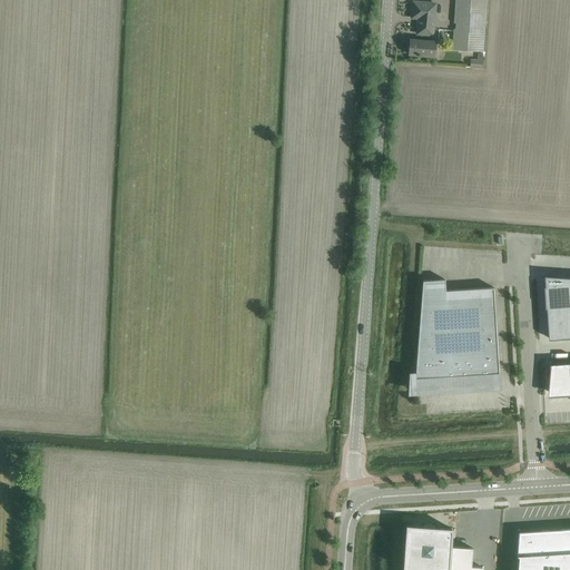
[(455,0),(455,6),(452,50),(480,52),(483,8),(483,0),(455,0)]
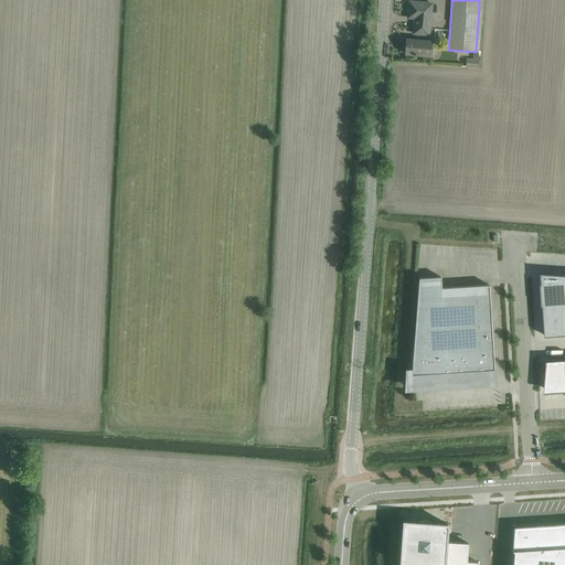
[(413,33),(424,34),(428,34),(432,3),(409,2),(408,18),(415,18),(415,24),(414,24),(413,33)]
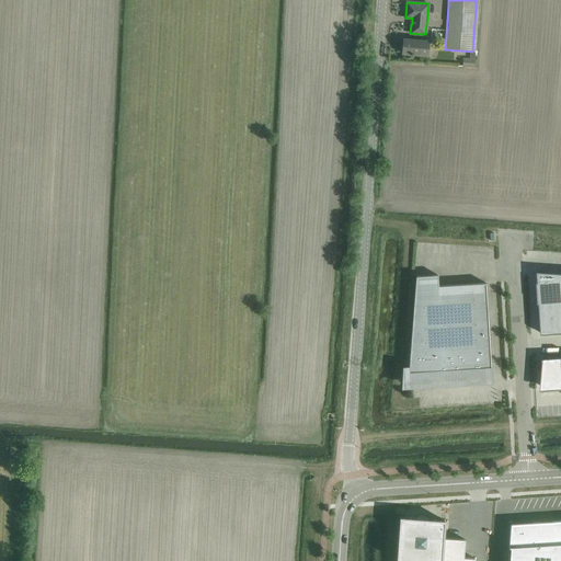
[(402,53),(413,54),(428,55),(430,41),(403,38),(402,53)]
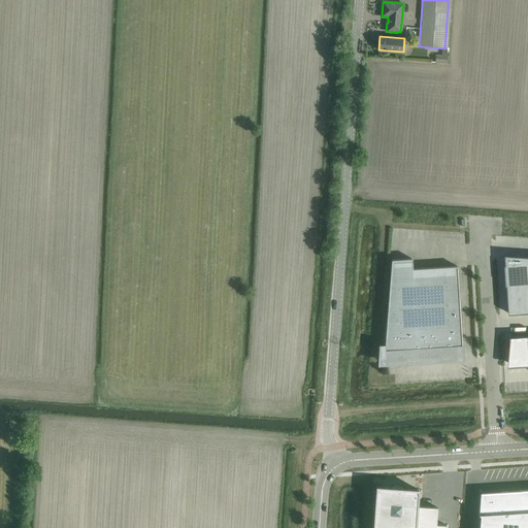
[(527,256),(506,255),(509,315),(527,312),(527,256)]
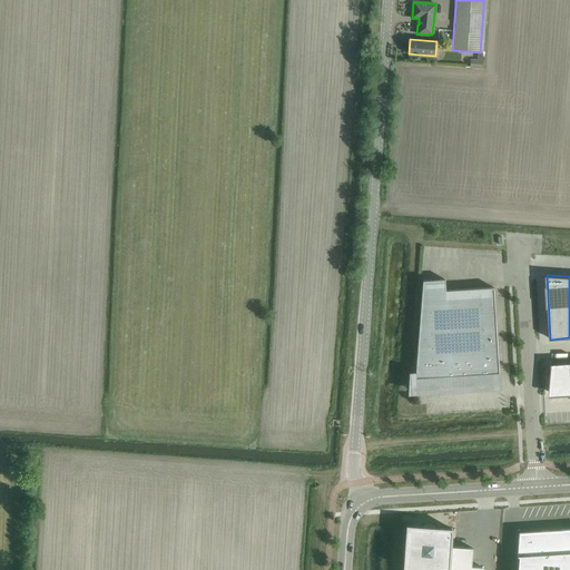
[(413,373),(414,393),(454,391),(454,386),(472,385),(472,386),(500,385),(493,287),(445,291),(444,279),(423,281),(415,373),(413,373)]
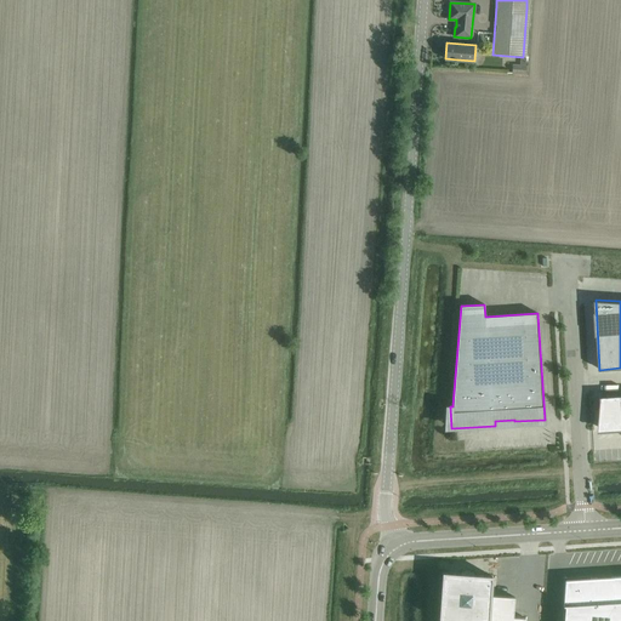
[(620,396),(600,397),(603,431),(620,429),(620,396)]
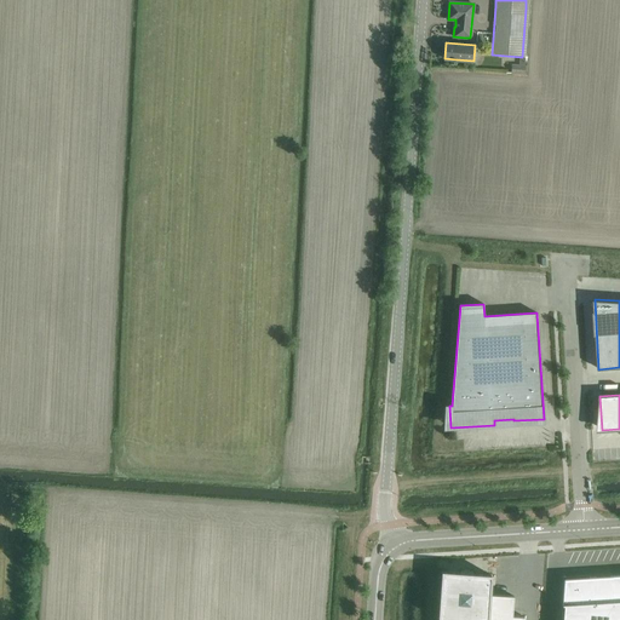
[(440,619),(438,619),(523,619),(524,616),(512,615),(514,596),(489,595),(491,575),(472,574),(472,572),(461,572),(461,573),(442,572),(438,619),(440,619)]
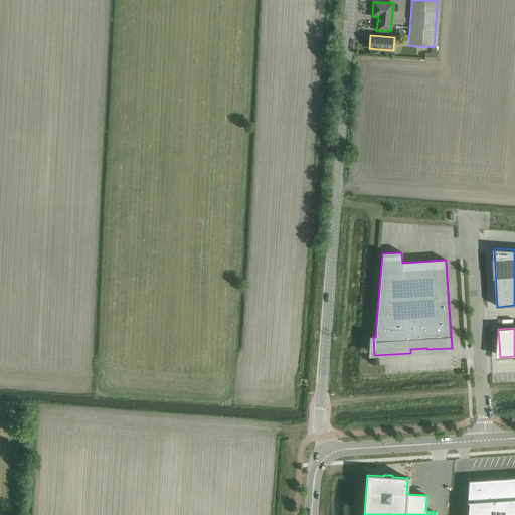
[(514,514),(514,478),(470,481),(467,514),(514,514)]
